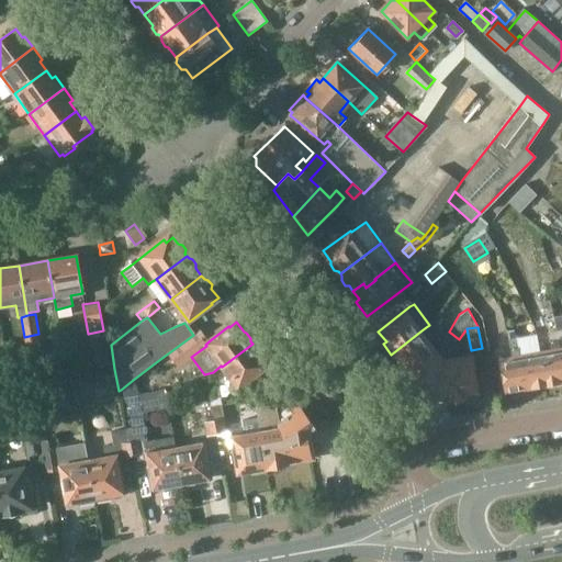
[(200,330),(169,353),(178,366),(191,357),(206,346),(205,345),(209,341),(200,330)]
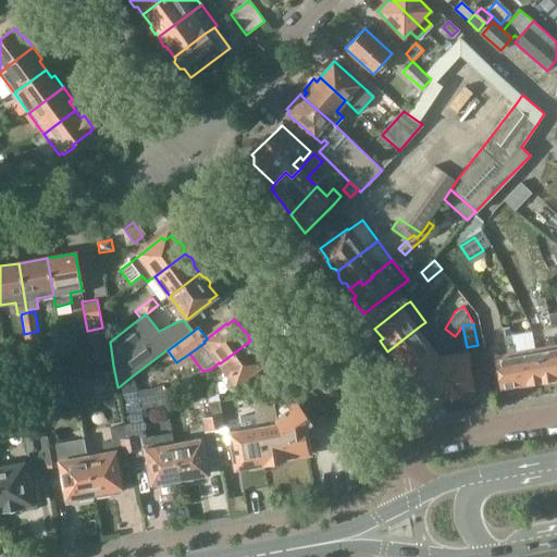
[(418,327),(387,351),(392,357),(399,368),(397,369),(401,374),(435,349),(428,339),(418,327)]
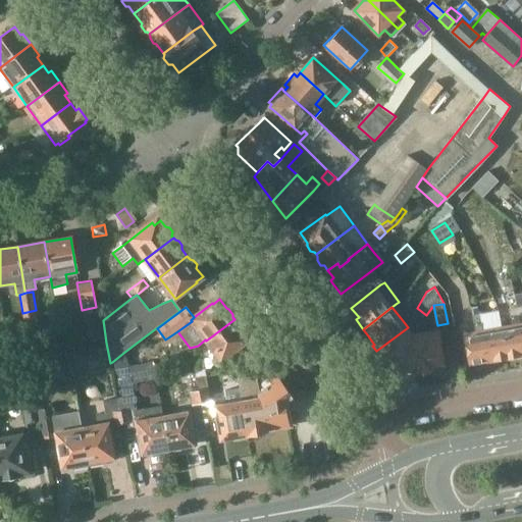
[(510,312),(500,314),(507,357),(521,354),(521,332),(517,307),(509,309),(510,312)]
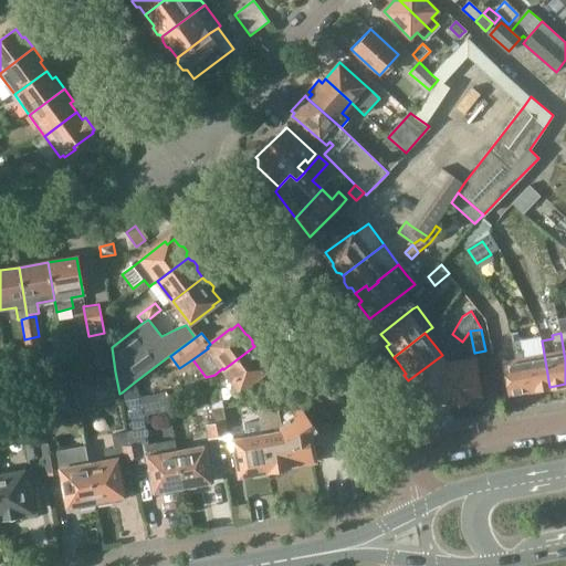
[(39,336),(24,339),(28,358),(43,355),(39,336)]
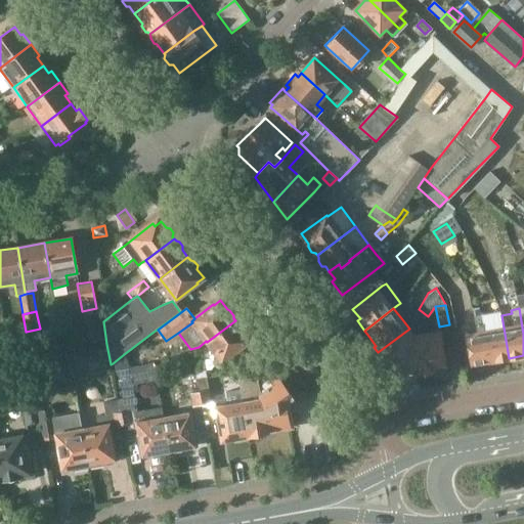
[(500,312),(482,315),(490,361),(509,358),(501,315),(500,312)]
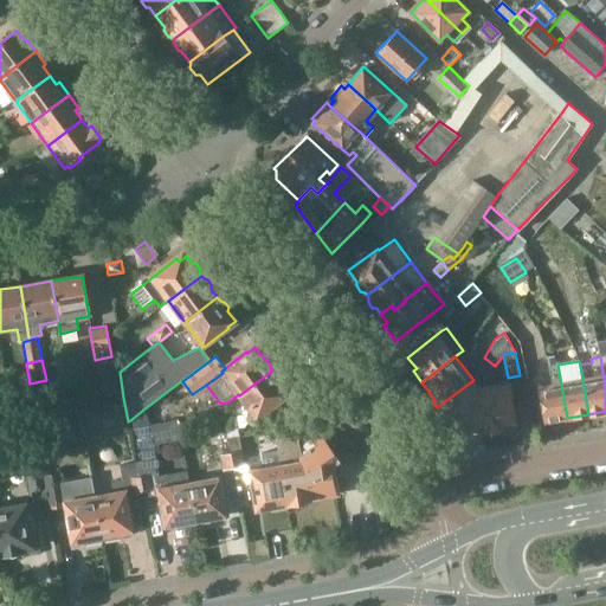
[(552,386),(540,388),(541,399),(546,423),(567,418),(558,365),(548,366),(552,386)]
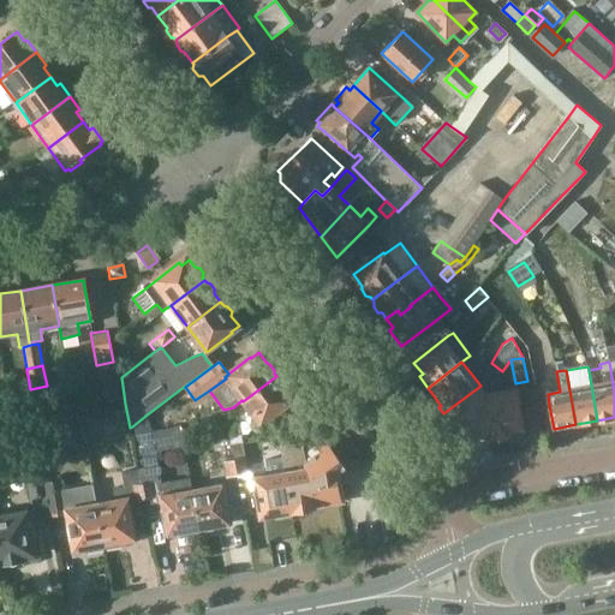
[(114,371),(99,375),(102,401),(119,398),(114,371)]
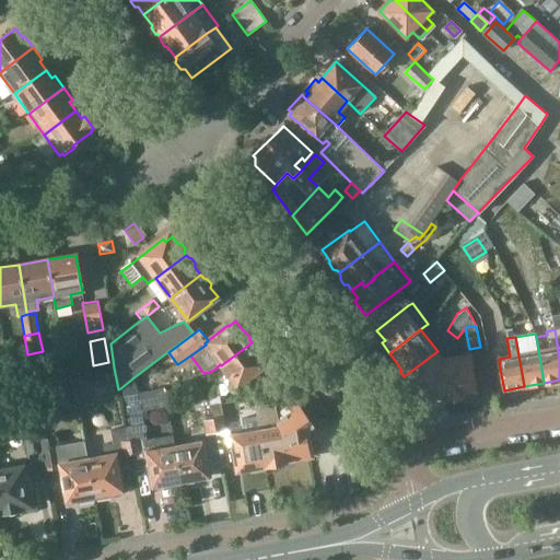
[(252,342),(221,365),(228,374),(237,387),(260,370),(259,369),(267,363),(259,353),(260,350),(257,346),(253,345),(252,342)]
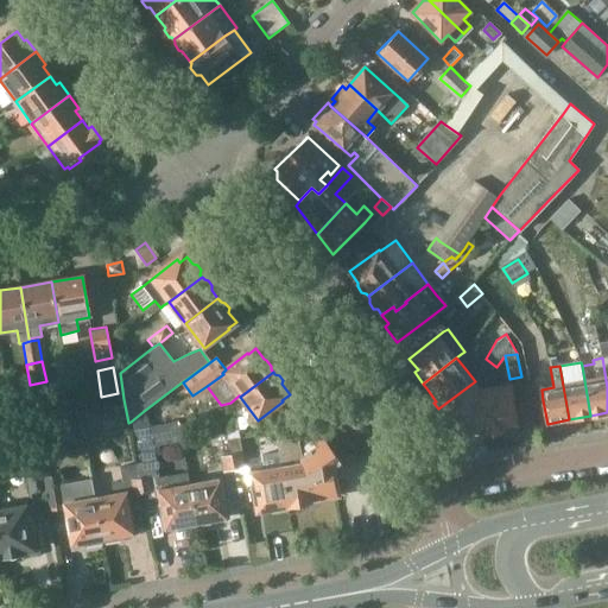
[(475,381),(438,409),(457,435),(462,431),(467,432),(468,438),(488,435),(483,412),(486,412),(481,390),(475,381)]
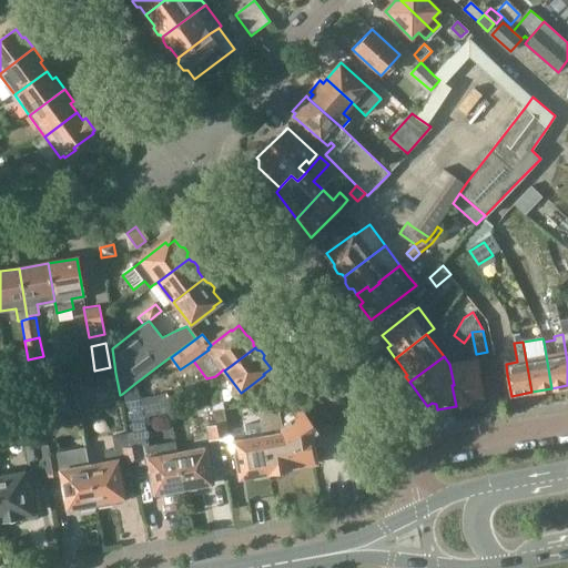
[(477,359),(449,364),(454,385),(452,385),(456,406),(474,403),(473,398),(484,396),(479,375),(477,359)]
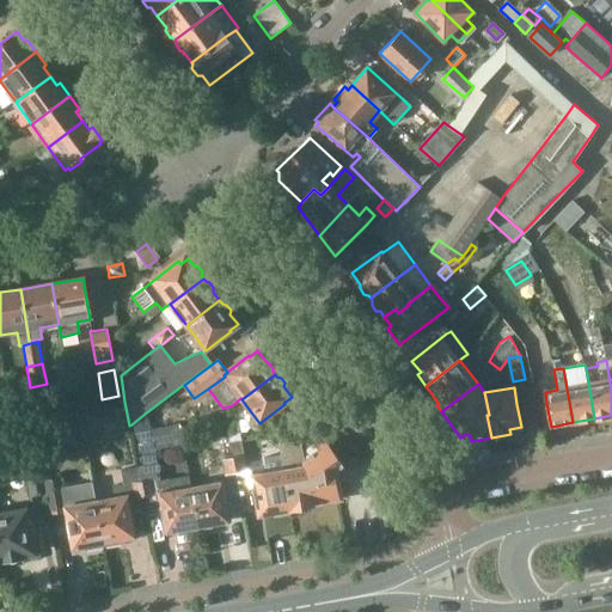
[(145,414),(132,424),(133,432),(148,429),(153,428),(157,424),(153,414),(145,414)]
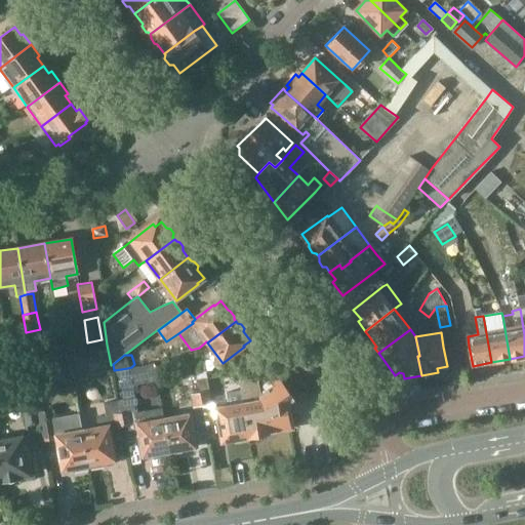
[(256,369),(240,371),(245,403),(251,437),(254,437),(256,438),(263,437),(264,435),(270,434),(270,431),(278,429),(290,427),(287,412),(285,411),(284,406),(294,399),(293,397),(292,398),(278,377),(277,375),(269,380),(263,385),(267,391),(260,395),(256,369)]
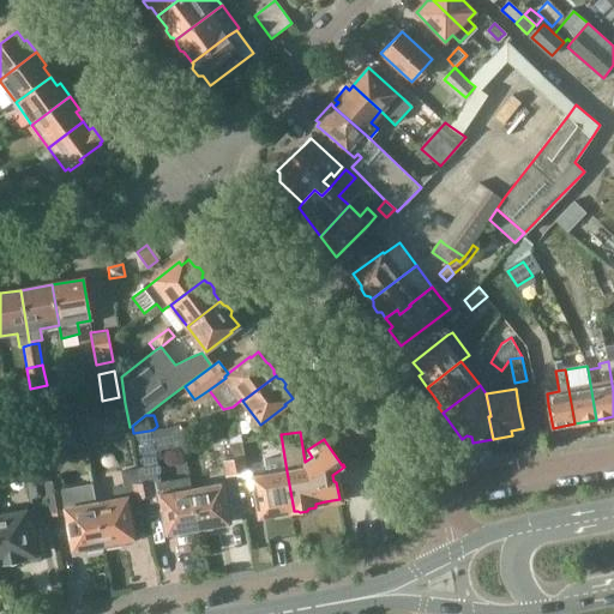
[(242,434),(230,437),(234,459),(247,457),(242,434)]
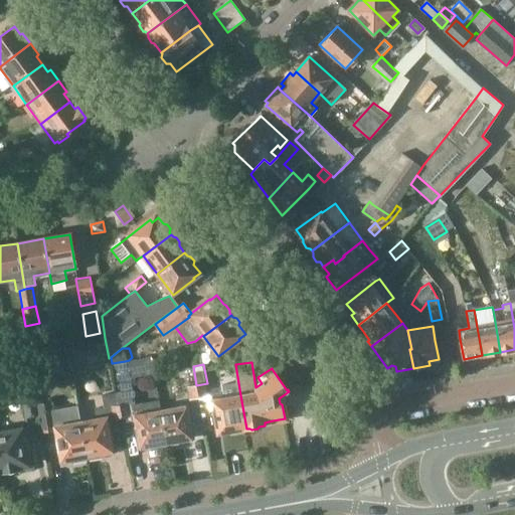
[(127,367),(113,369),(117,392),(123,425),(124,433),(138,431),(140,445),(149,443),(150,447),(153,446),(156,447),(161,446),(163,444),(167,443),(161,409),(160,400),(134,405),(127,367)]
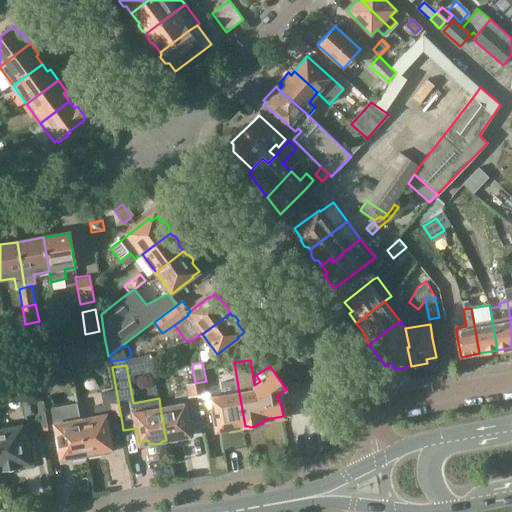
[(45,377),(32,379),(35,394),(48,392),(45,377)]
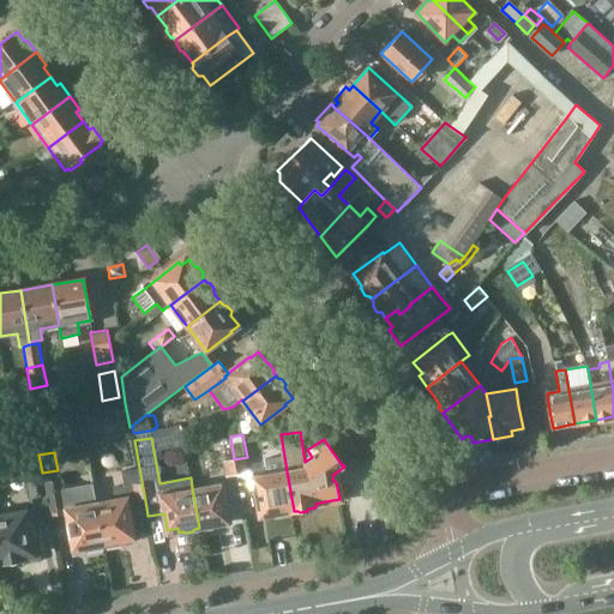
[(38,456),(24,458),(30,497),(46,494),(38,456)]
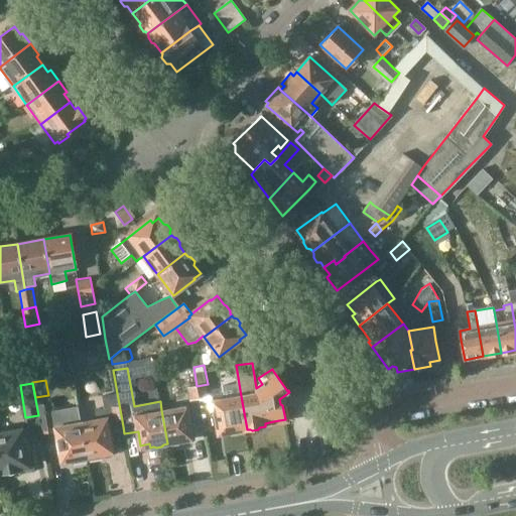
[(226,399),(213,401),(218,434),(232,432),(232,436),(245,434),(244,430),(247,429),(241,396),(239,396),(237,383),(224,386),(226,399)]
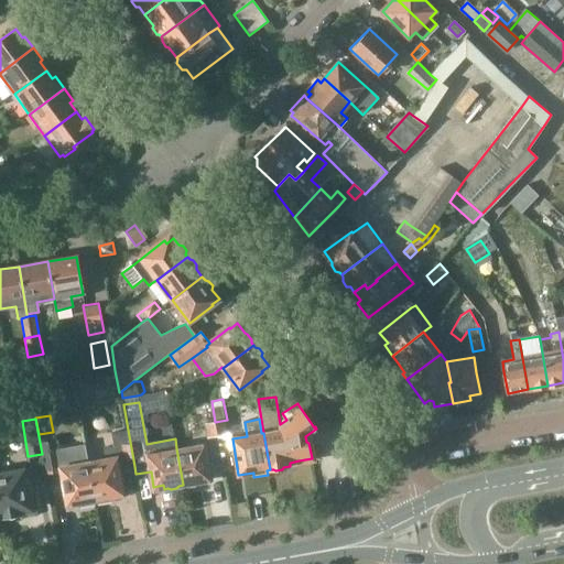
[(227,420),(215,422),(218,436),(229,434),(227,420)]
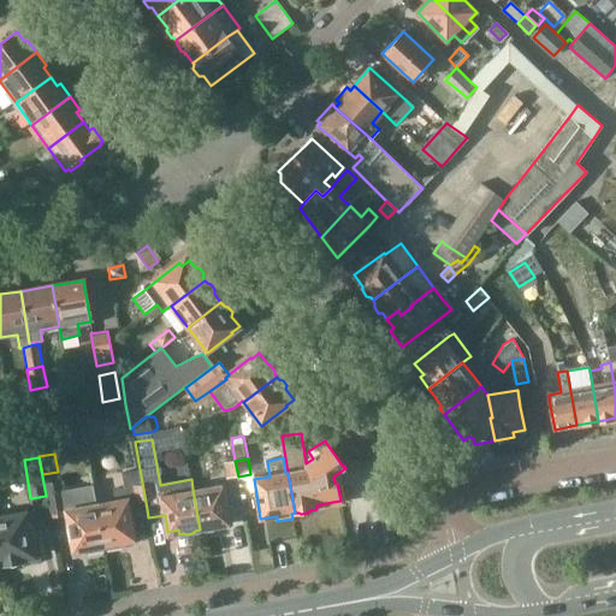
[(235,461),(225,462),(226,462),(229,478),(238,477),(235,461)]
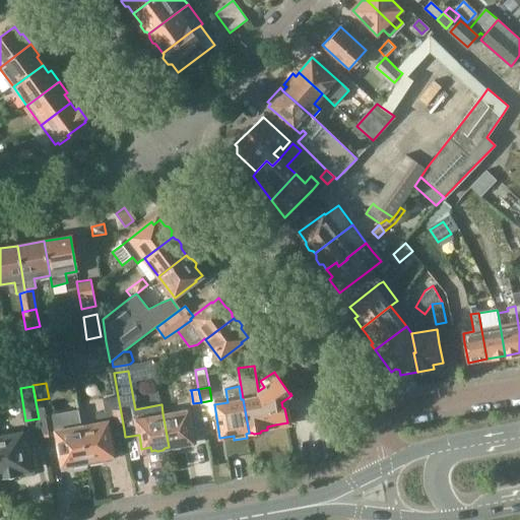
[(98,424),(81,427),(88,464),(106,461),(105,454),(112,453),(112,449),(113,449),(111,432),(124,430),(118,396),(103,398),(106,411),(95,413),(98,424)]
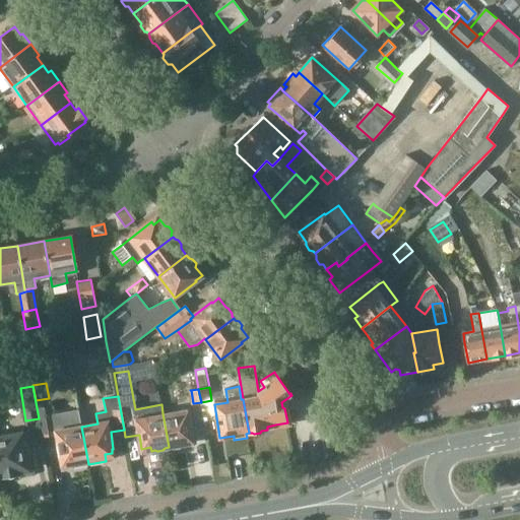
[(50,404),(38,406),(44,438),(57,436),(56,431),(57,431),(56,425),(54,425),(52,414),(50,404)]
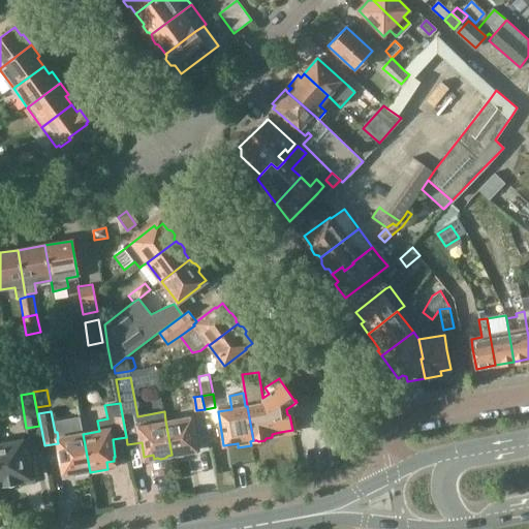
[(81,416),(53,422),(55,432),(57,432),(58,438),(57,438),(58,443),(62,465),(64,465),(65,470),(73,468),(74,475),(90,472),(83,434),(81,416)]
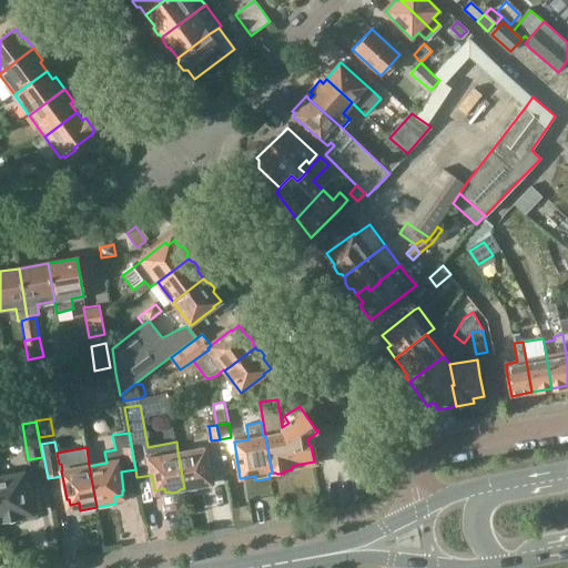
[(206,447),(178,452),(184,488),(188,488),(191,489),(196,489),(199,486),(203,486),(202,482),(212,479),(206,447)]
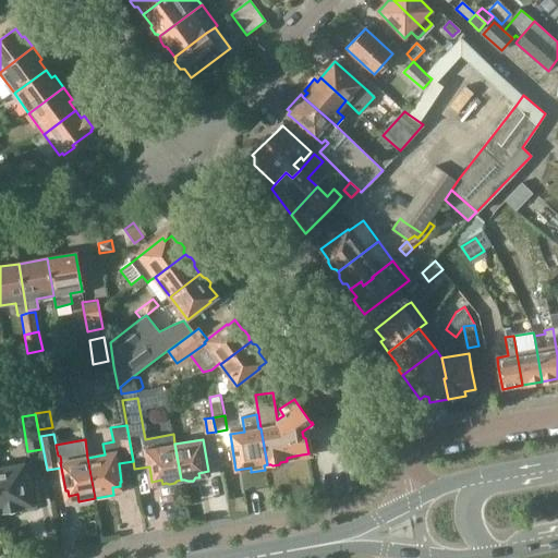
[(23,464),(0,468),(0,504),(1,510),(3,510),(4,512),(12,513),(17,510),(17,508),(33,505),(27,473),(24,473),(23,464)]
